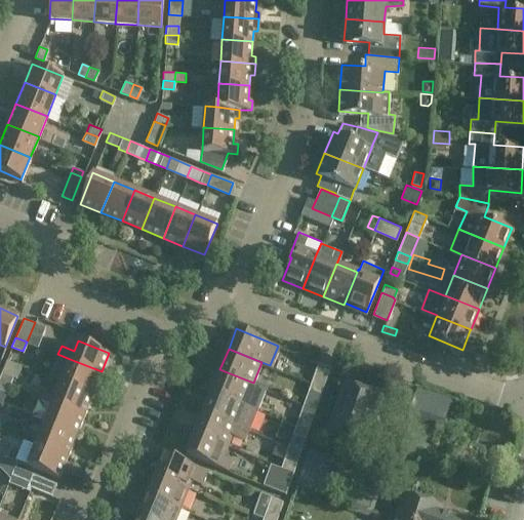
[(70,359),(62,380),(93,392),(102,371),(70,359)]
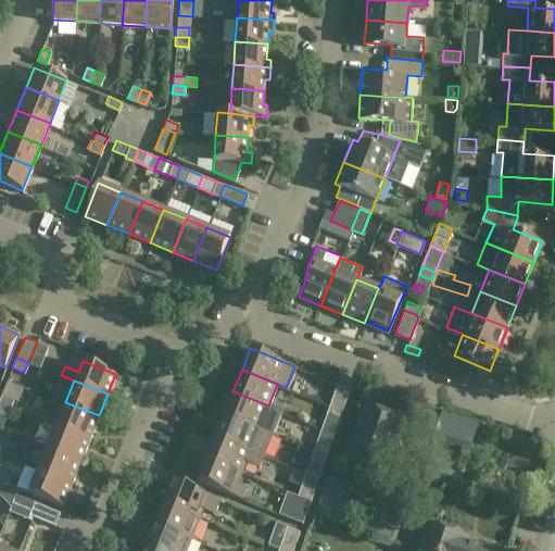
[(329,404),(342,409),(349,388),(337,383),(329,404)]
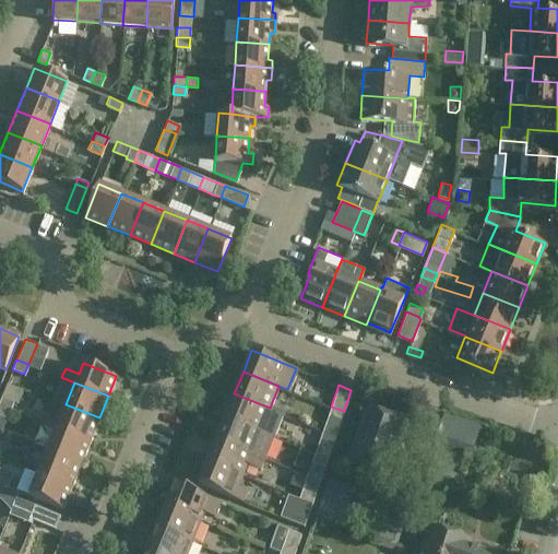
[(234,393),(225,415),(273,435),(283,413),(270,408),(234,393)]
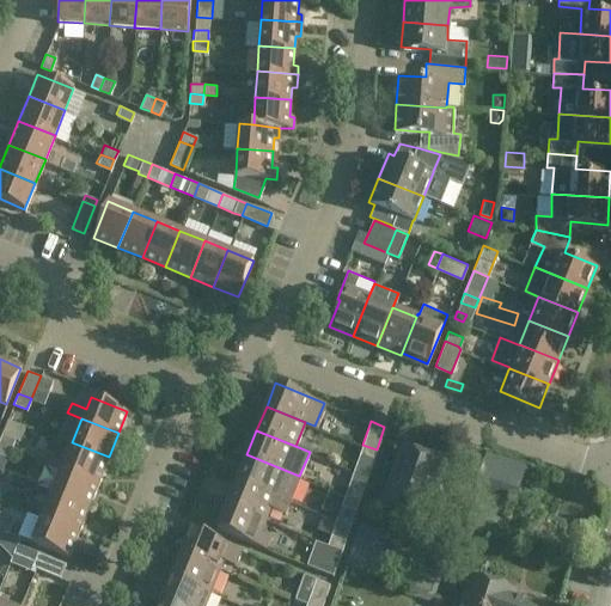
[(5,432),(0,442),(12,447),(16,436),(5,432)]
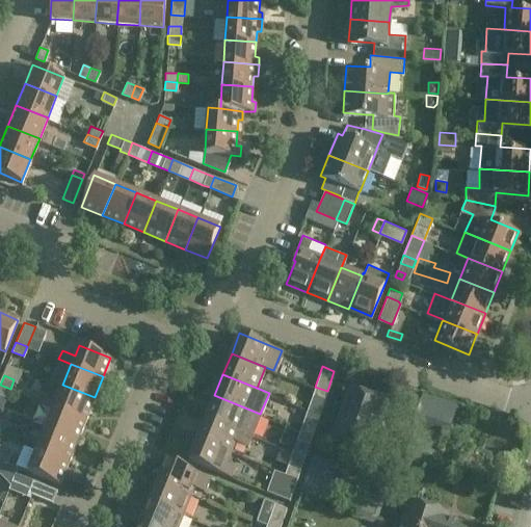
[(10,389),(0,385),(0,393),(7,396),(10,389)]
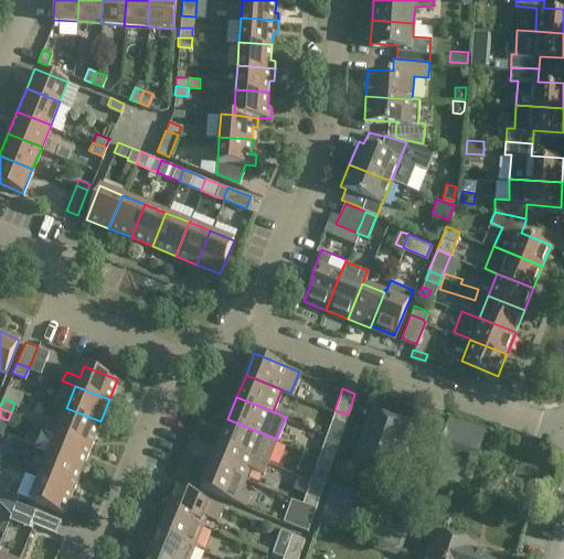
[(66,408),(57,431),(91,444),(100,421),(66,408)]
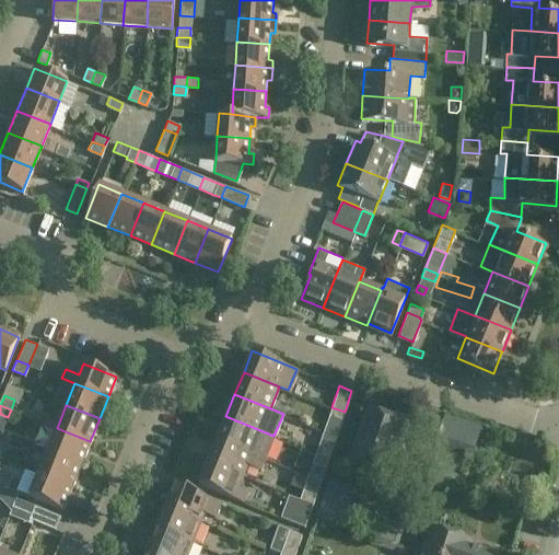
[(345,412),(332,407),(328,417),(340,421),(345,412)]
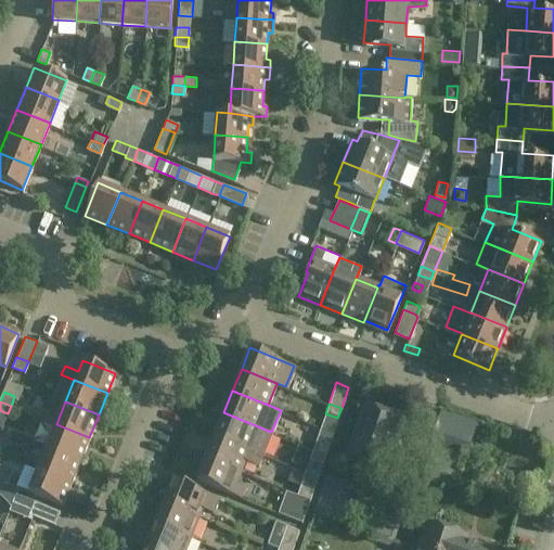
[(357,427),(350,447),(363,452),(386,460),(401,419),(376,409),(369,432),(357,427)]
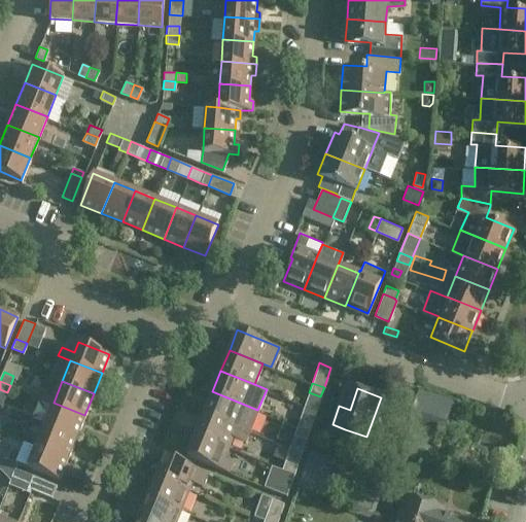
[(257,410),(212,391),(204,412),(250,430),(257,410)]
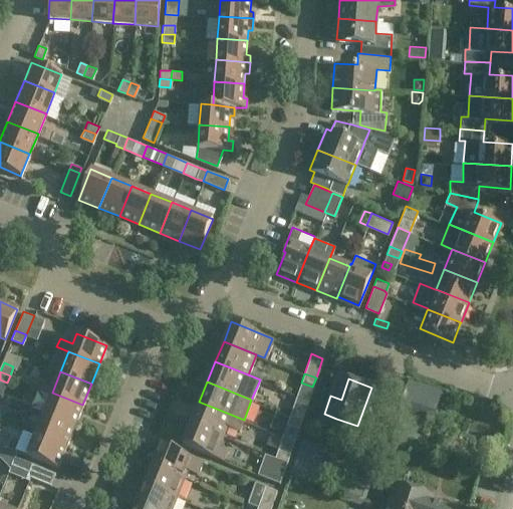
[(406,392),(401,407),(428,415),(432,400),(406,392)]
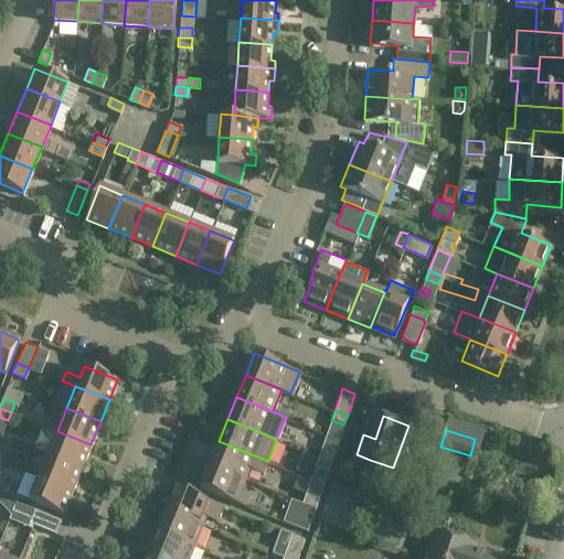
[(91,444),(57,431),(49,453),(82,466),(91,444)]
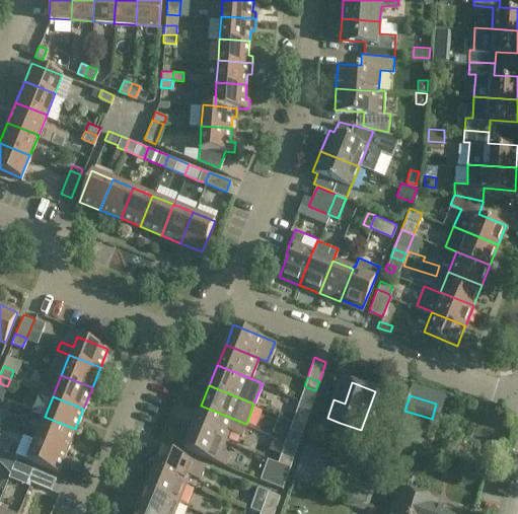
[(298,398),(292,419),(304,423),(310,402),(298,398)]
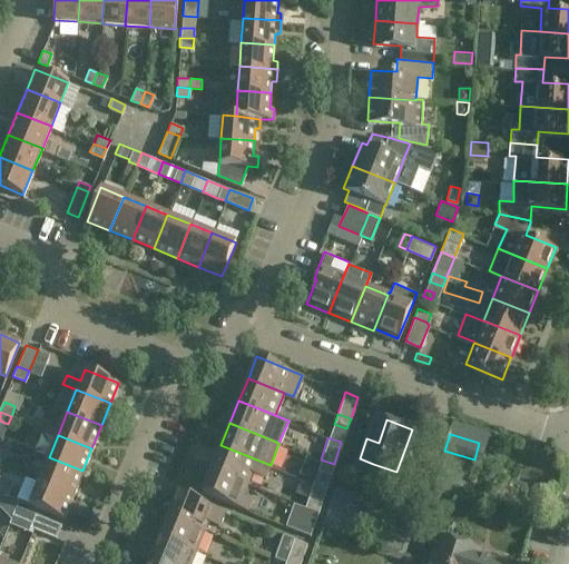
[(221,445),(212,467),(248,482),(252,472),(265,477),(271,465),(221,445)]
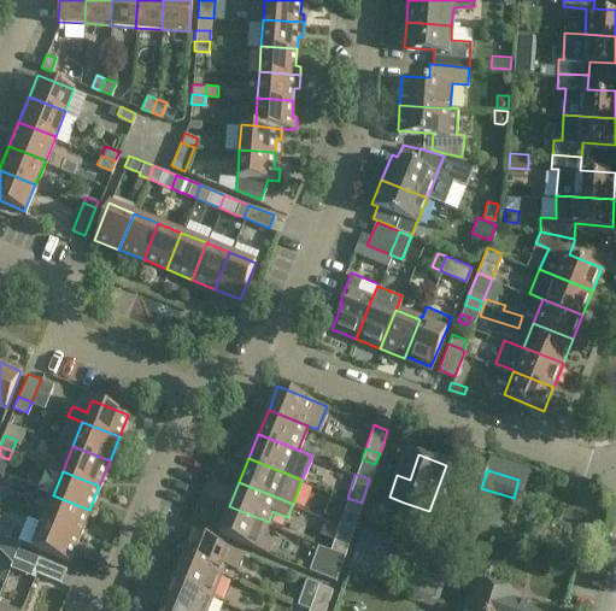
[(89,510),(53,495),(44,518),(80,533),(89,510)]
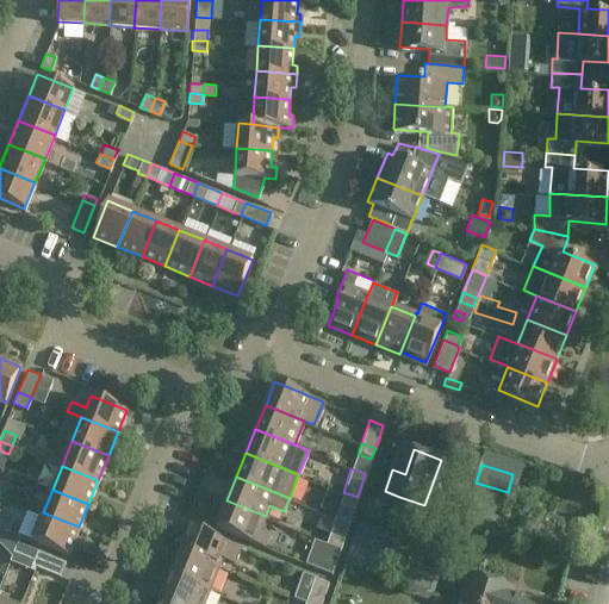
[(358,497),(343,492),(335,516),(348,522),(358,497)]
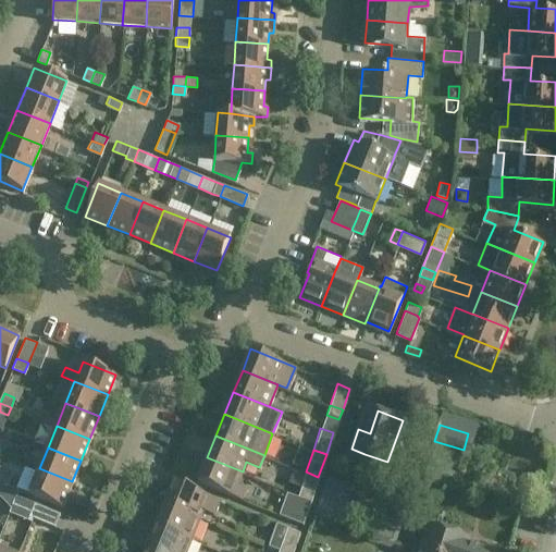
[(243,471),(207,457),(197,481),(242,499),(247,488),(237,485),(243,471)]
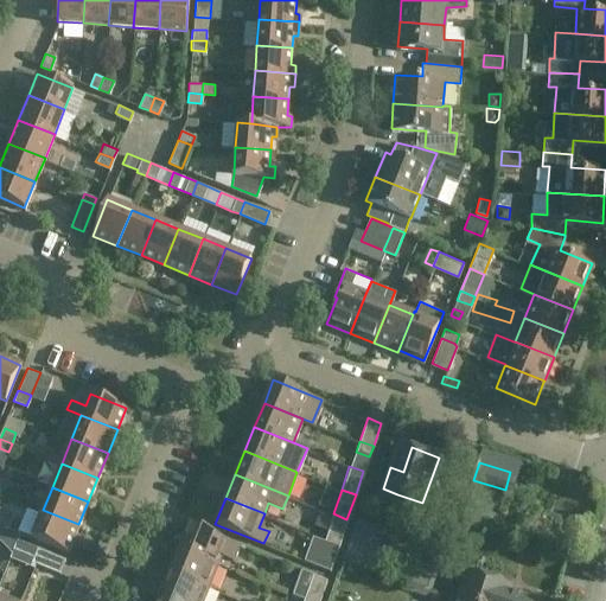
[(329,528),(333,513),(320,509),(316,523),(329,528)]
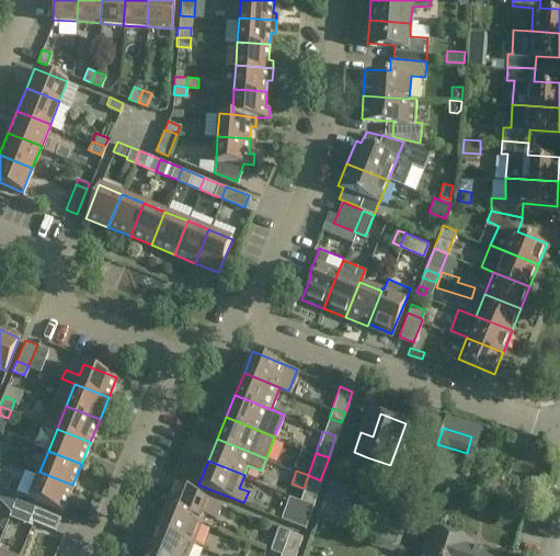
[(72,485),(40,472),(30,497),(63,510),(72,485)]
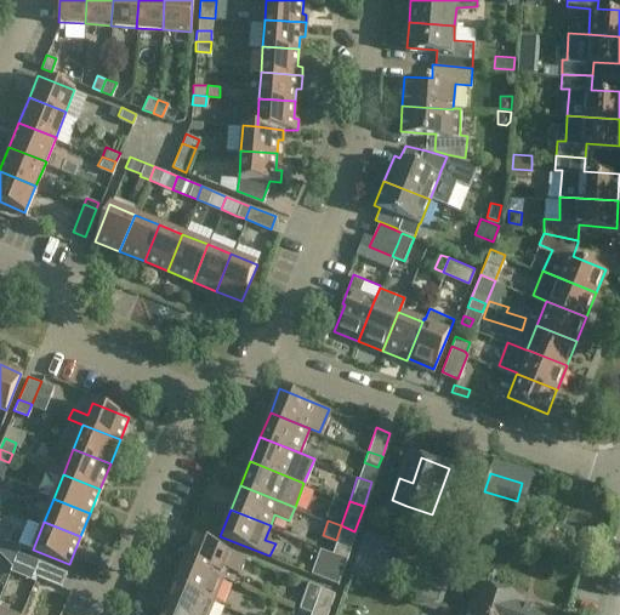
[(341,525),(336,540),(333,551),(347,556),(354,531),(341,525)]
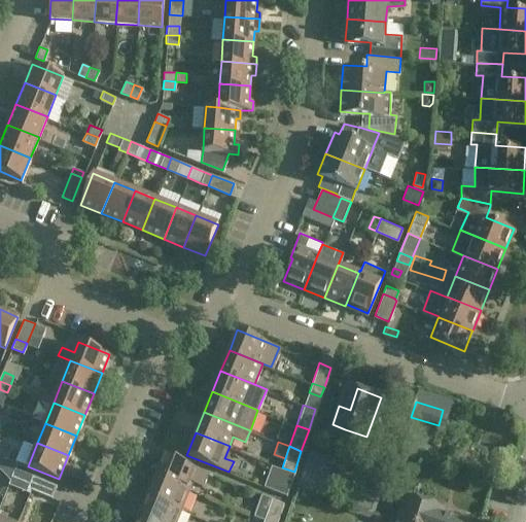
[(156,475),(189,488),(193,482),(202,486),(208,473),(198,468),(165,454),(156,475)]
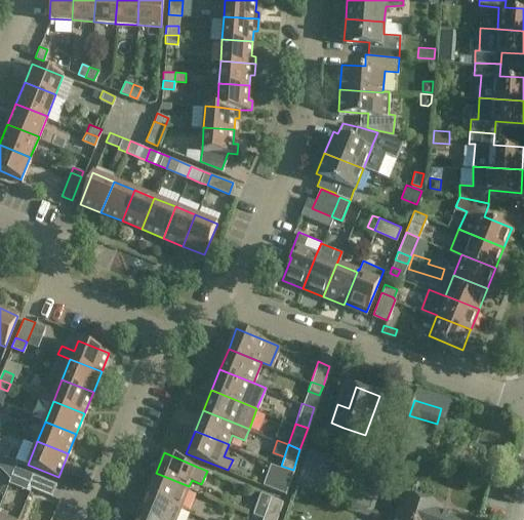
[(293,470),(281,466),(280,468),(270,464),(263,484),(285,492),(293,470)]
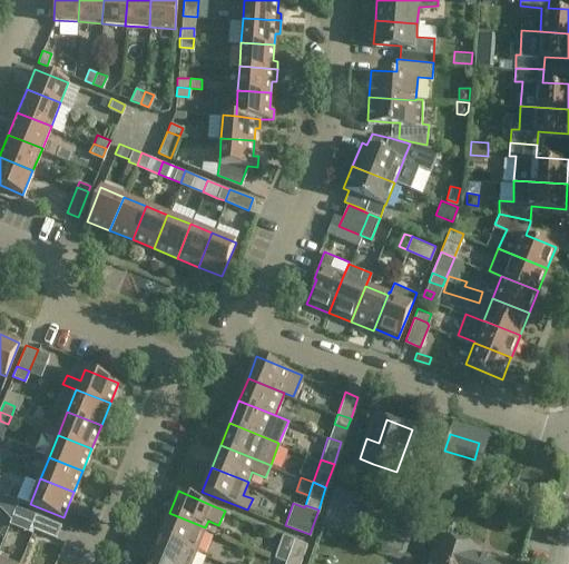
[(497,512),(504,532),(526,525),(518,505),(497,512)]
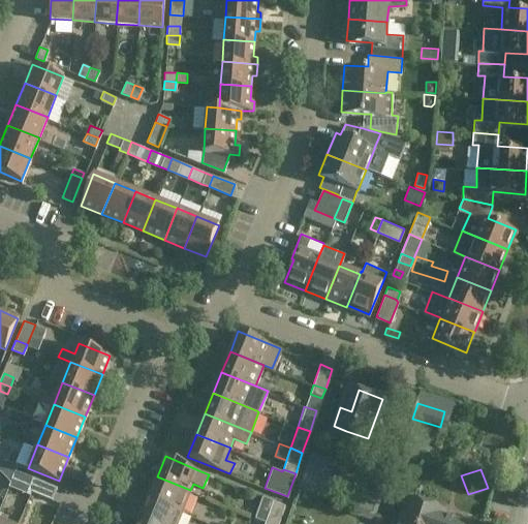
[(30,490),(35,479),(27,474),(22,488),(30,490)]
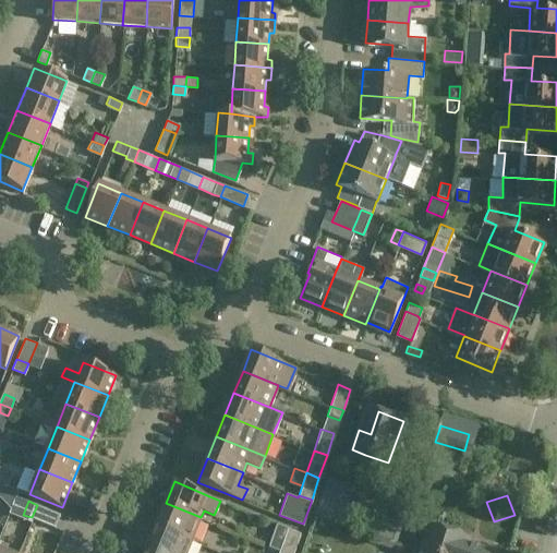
[(166,503),(157,525),(192,539),(201,517),(166,503)]
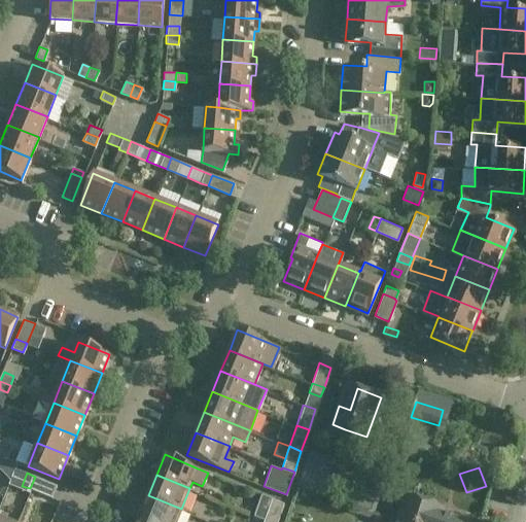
[(56,485),(35,477),(30,488),(51,496),(56,485)]
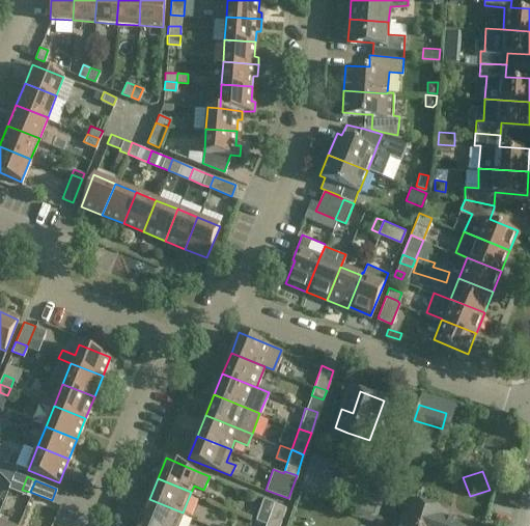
[(379,492),(364,488),(358,507),(372,513),(379,492)]
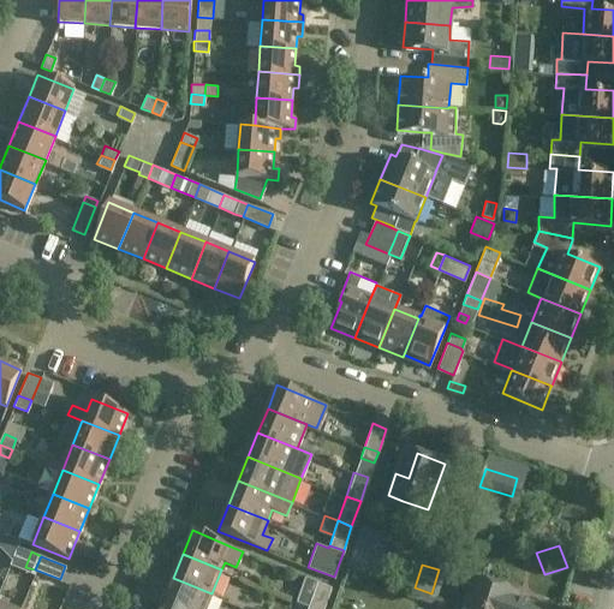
[(395,572),(392,580),(409,586),(411,578),(395,572)]
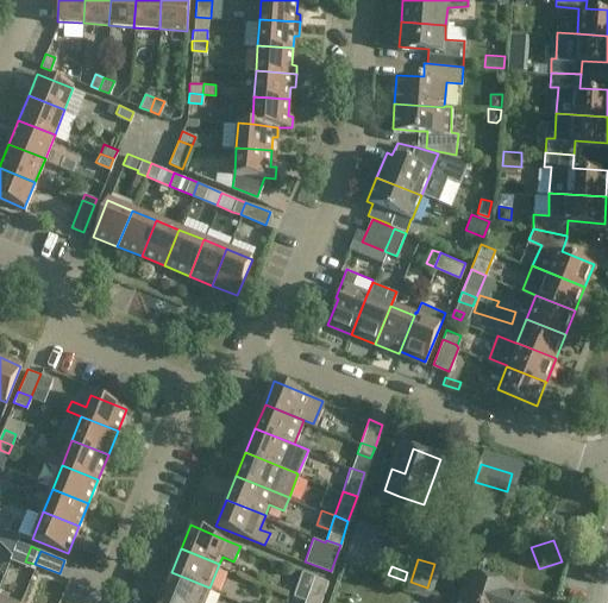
[(305,600),(317,602),(319,602),(327,579),(301,571),(293,595),(305,600)]
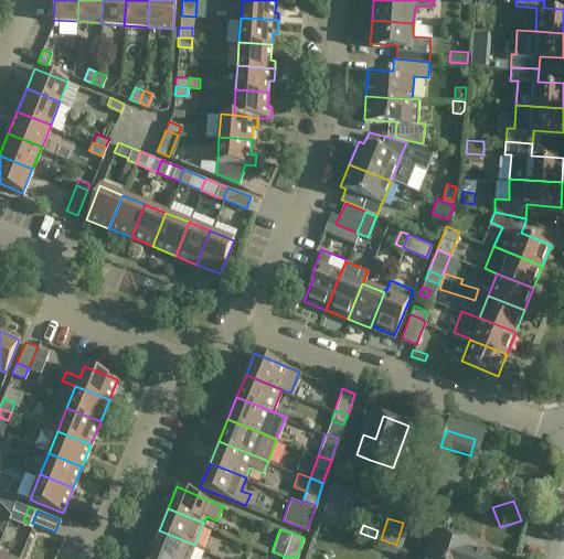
[(434,529),(424,555),(435,558),(500,558),(501,558),(474,549),(475,544),(434,529)]
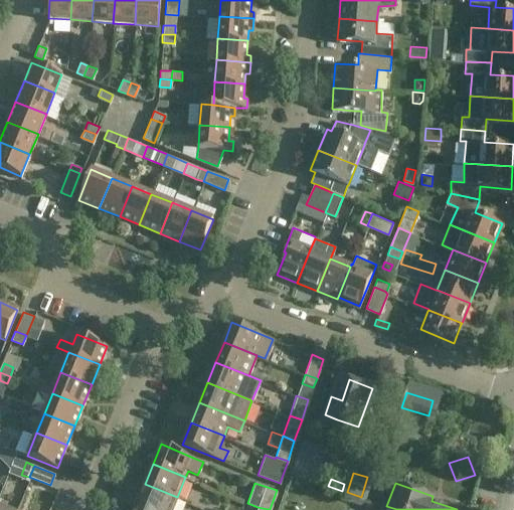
[(171,509),(177,497),(145,484),(136,504),(151,509),(171,509)]
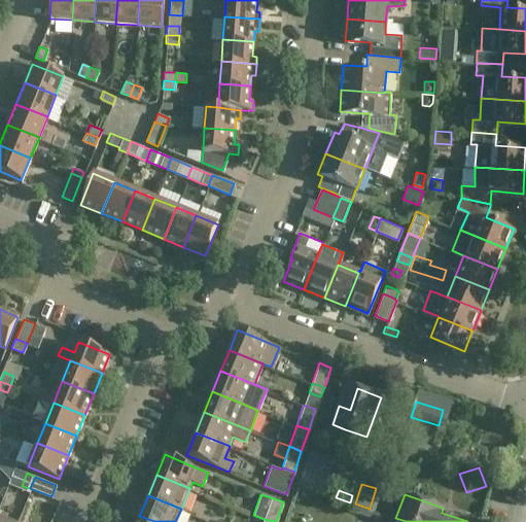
[(15,521),(16,520),(0,512),(0,521),(15,521)]
